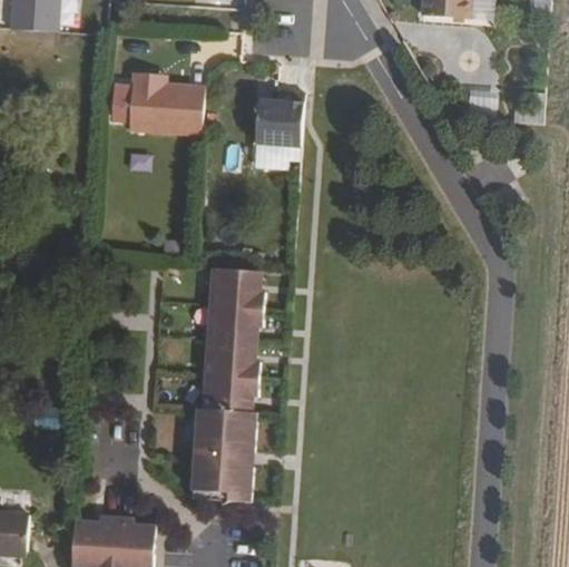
[(7,0),(6,28),(58,30),(59,0),(7,0)]
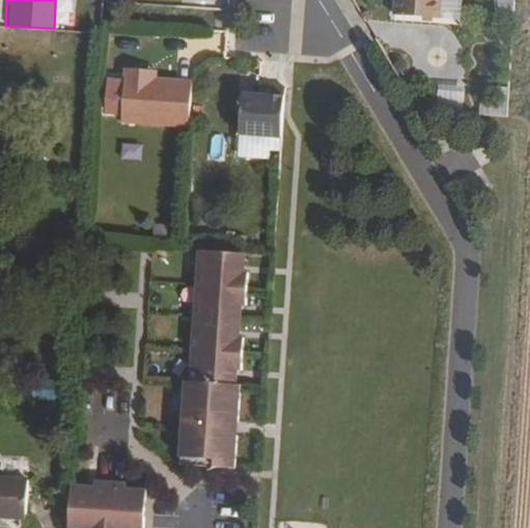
[(389,0),(388,14),(434,17),(435,0),(389,0)]
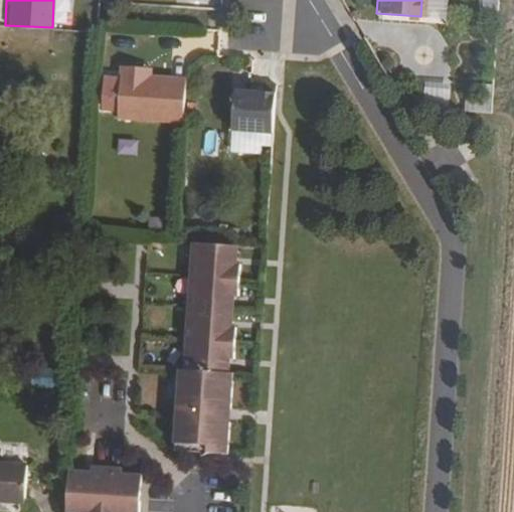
[(140,65),(120,64),(116,117),(182,122),(184,76),(149,74),(140,74),(140,65)]
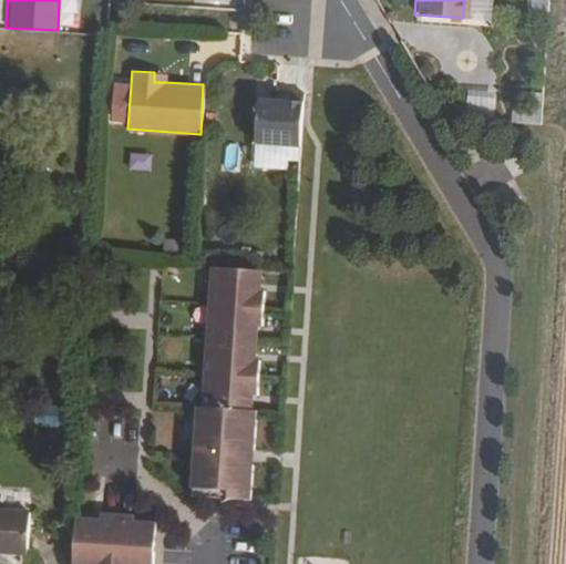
[(165,73),(154,72),(154,82),(164,82),(165,73)]
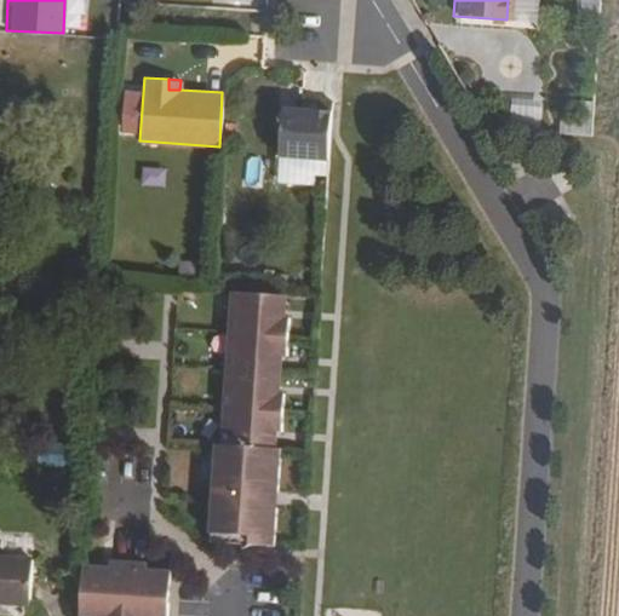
[(301,108),(281,105),(279,155),(327,159),(331,101),(301,98),(301,108)]
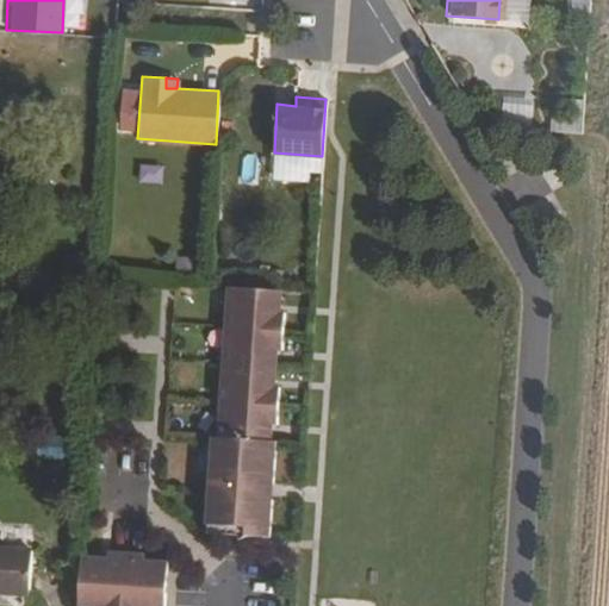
[(135,180),(159,180),(159,163),(135,162),(135,180)]
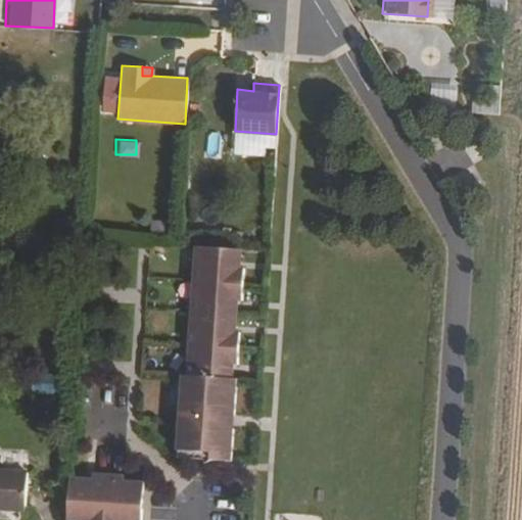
[(236,248),(193,245),(191,278),(193,279),(192,294),(190,294),(186,342),(189,343),(188,359),(185,359),(184,374),(179,373),(173,456),(199,457),(201,462),(206,458),(228,460),(230,427),(197,425),(198,411),(231,413),(234,377),(226,377),(227,363),(235,363),(237,331),(230,330),(232,298),(239,299),(242,267),(234,267),(236,248)]
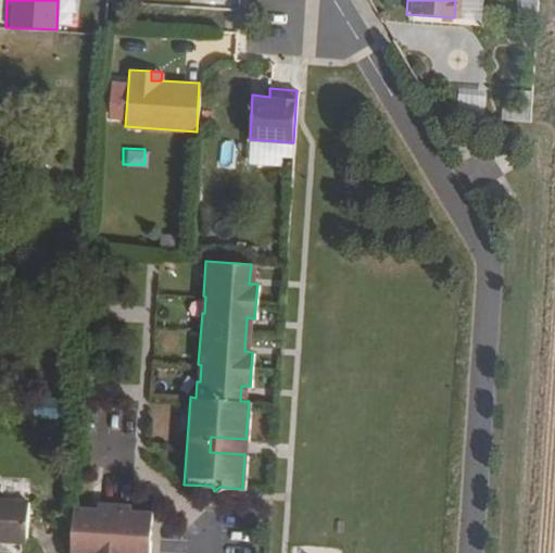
[(246,439),(211,437),(210,452),(244,454),(246,439)]
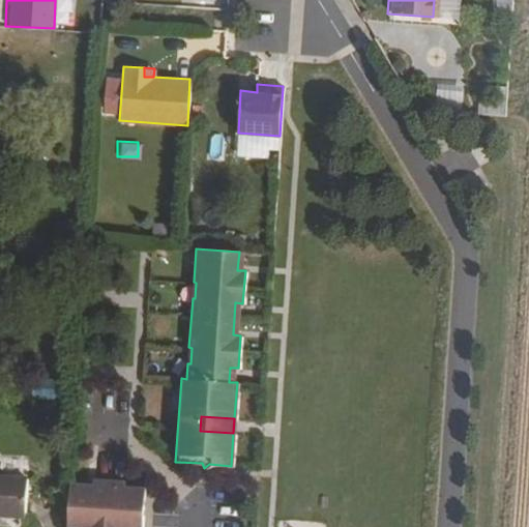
[(0,506),(15,508),(17,478),(0,476),(0,506)]
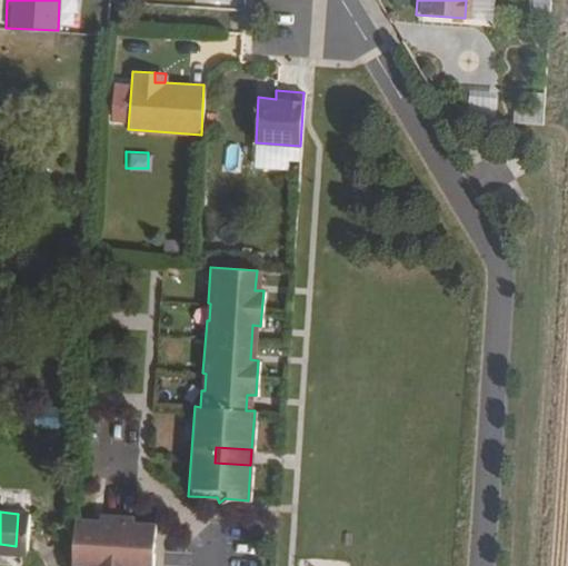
[(75,520),(70,565),(151,565),(152,552),(150,552),(152,523),(131,522),(132,516),(99,514),(98,523),(75,520)]
